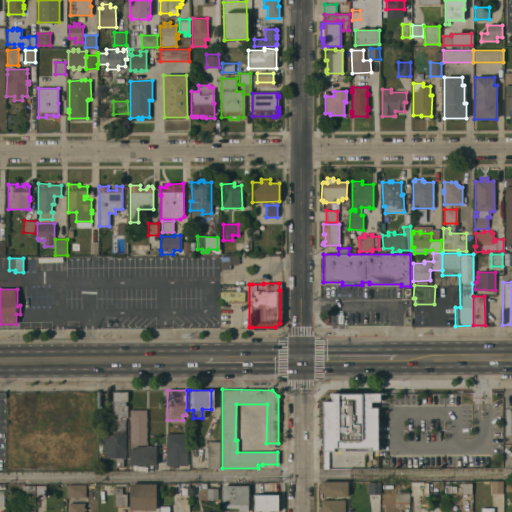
[(105,451),(102,451),(102,438),(105,438),(105,427),(107,427),(107,421),(112,421),(112,392),(127,392),(127,401),(125,401),(125,405),(127,405),(127,417),(125,417),(125,457),(122,457),(122,467),(116,467),(115,458),(105,458),(105,451)]
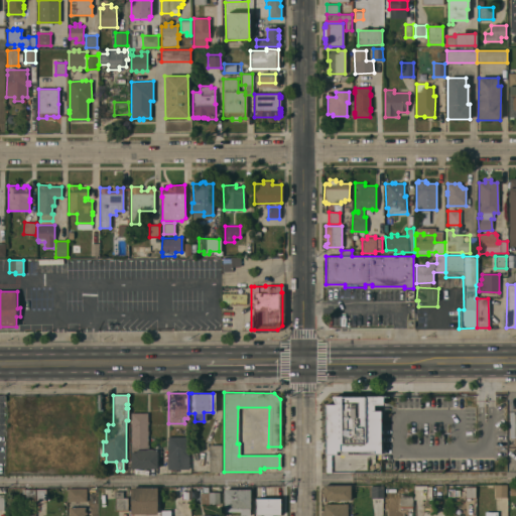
[(381,454),(374,454),(374,450),(337,450),(336,454),(331,454),(331,472),(326,472),(326,404),(336,404),(333,396),(383,396),(383,404),(374,404),(374,410),(381,410),(381,454)]
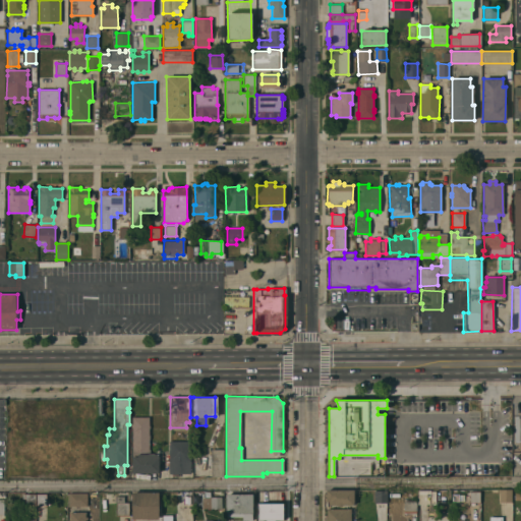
[(133,417),(150,417),(150,455),(160,455),(159,474),(133,474),(133,417)]
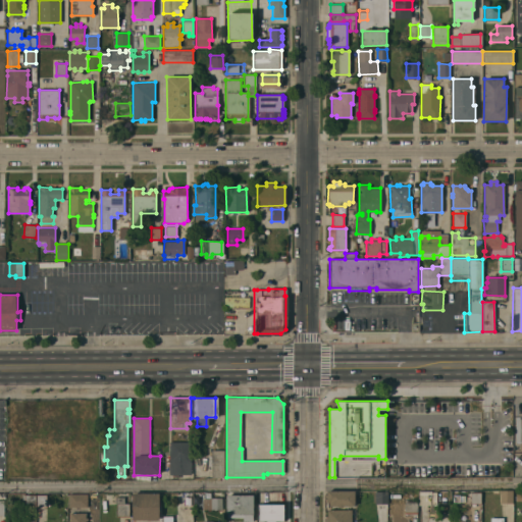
[(169,441),(190,441),(190,474),(169,474),(169,441)]
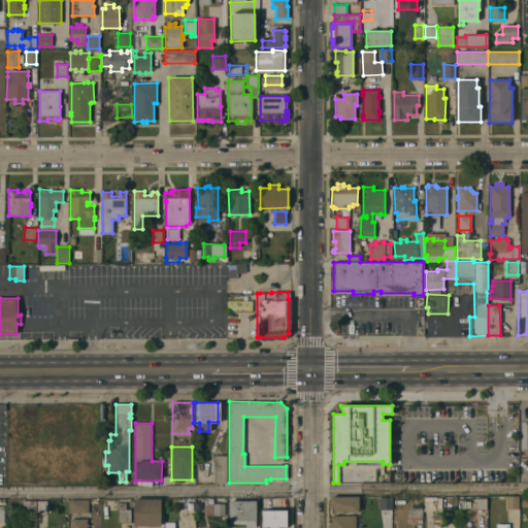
[(213,471),(210,471),(210,462),(213,461),(213,456),(226,456),(226,484),(213,484),(213,471)]
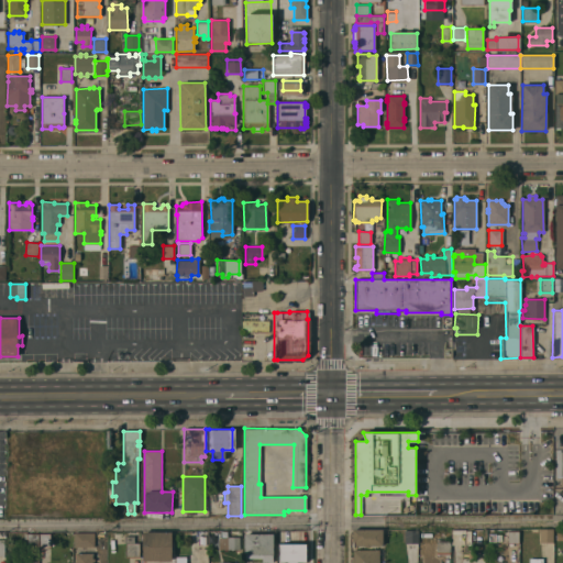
[(352,529),(382,529),(382,547),(371,547),(368,548),(364,548),(363,547),(355,547),(355,541),(352,541),(352,529)]
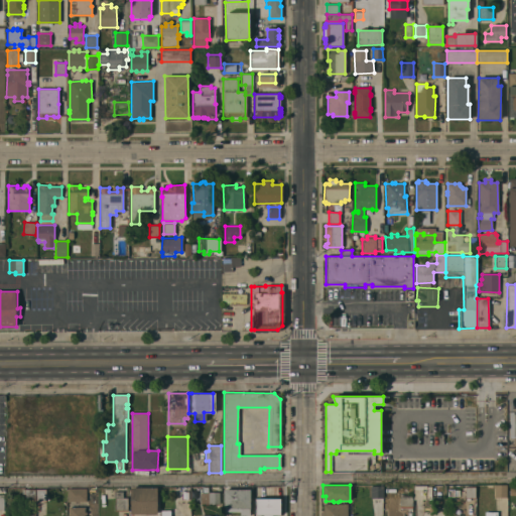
[(426,485),(426,486),(431,486),(431,498),(426,498),(426,499),(414,499),(414,485),(426,485)]
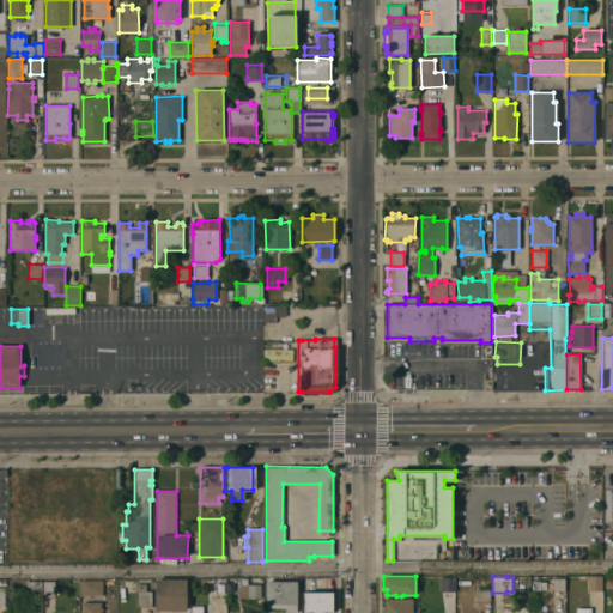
[(587,576),(601,576),(601,592),(587,592),(587,576)]
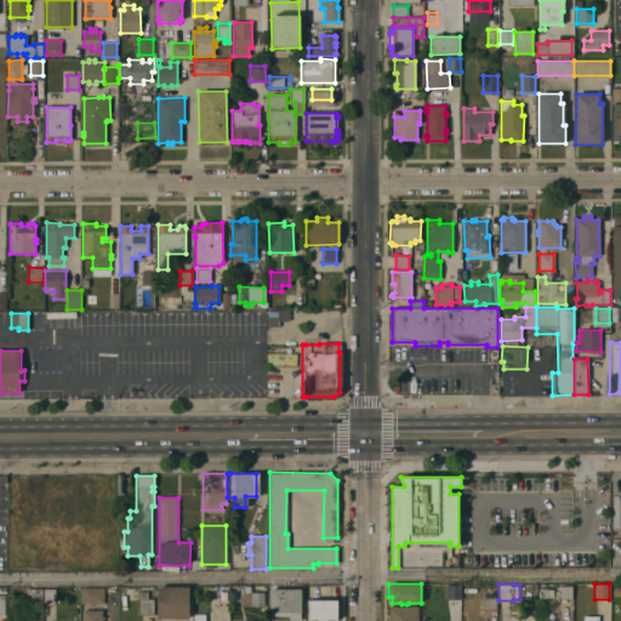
[(445,585),(460,585),(460,599),(445,599),(445,585)]
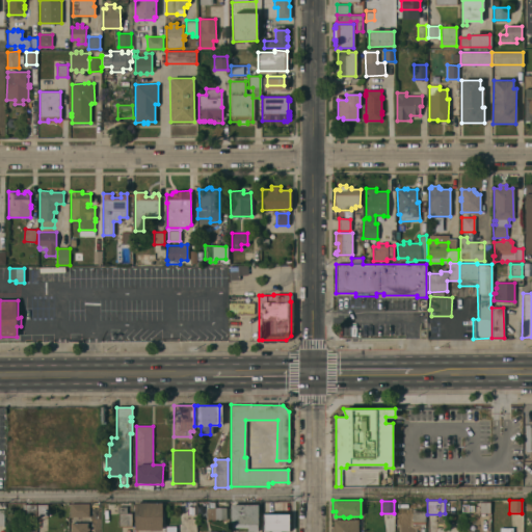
[(136,502),(163,502),(163,530),(136,530),(136,502)]
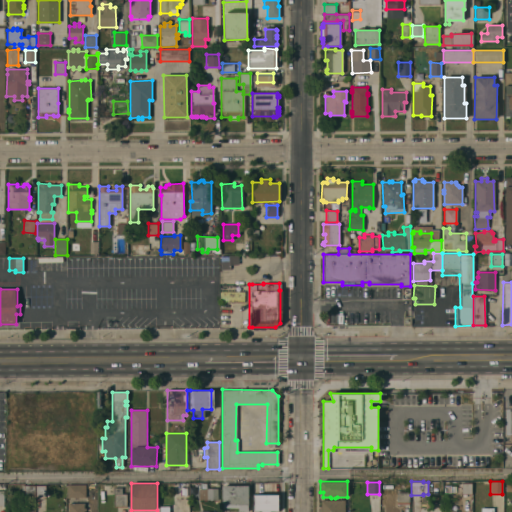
[(461,483),(471,483),(471,494),(461,494),(461,483)]
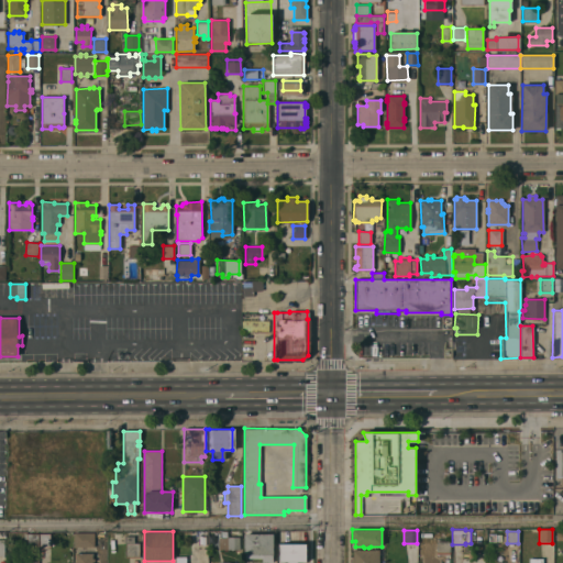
[(75,548),(75,533),(94,532),(94,547),(75,548)]
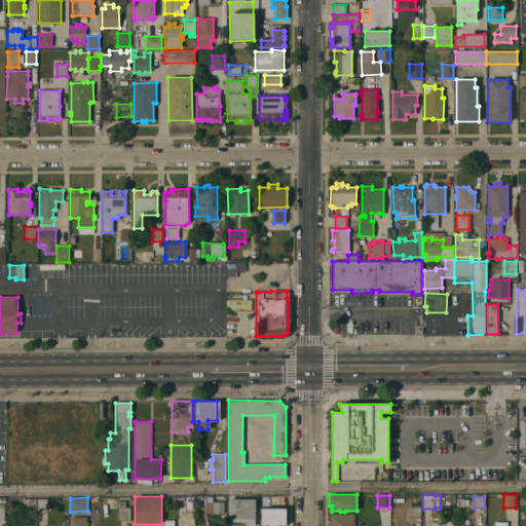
[(25,503),(23,503),(23,498),(36,498),(36,510),(25,510),(25,503)]
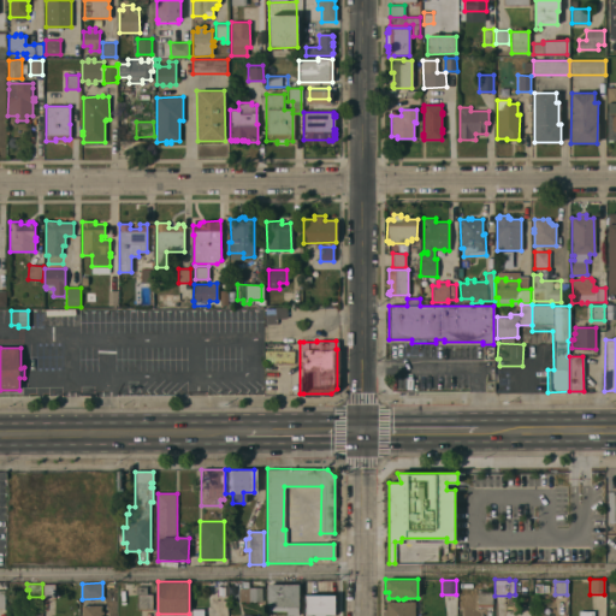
[(43,584),(55,584),(55,597),(43,597),(43,584)]
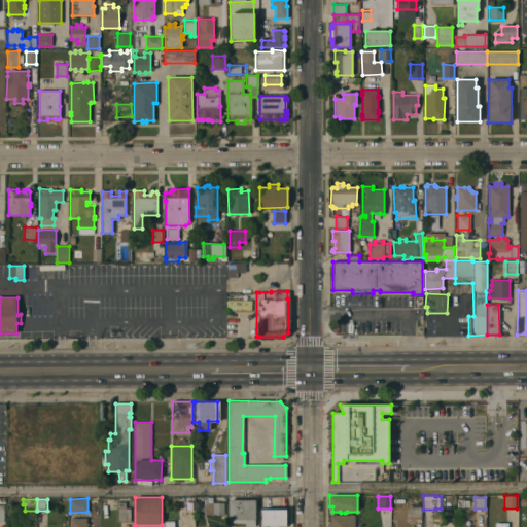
[(204,514),(204,503),(208,503),(208,500),(212,499),(212,503),(223,502),(224,514),(204,514)]
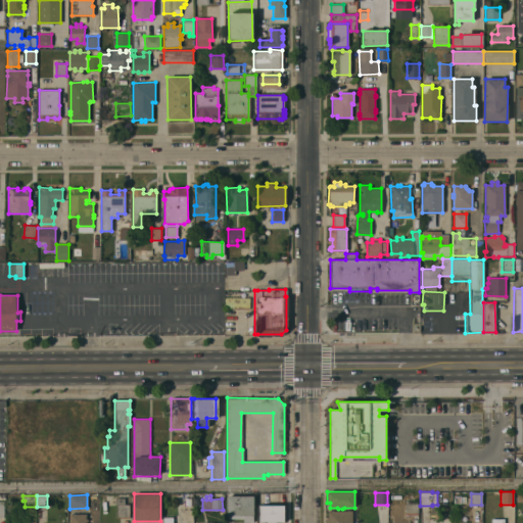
[(226,496),(252,496),(252,522),(243,522),(243,519),(226,519),(226,496)]
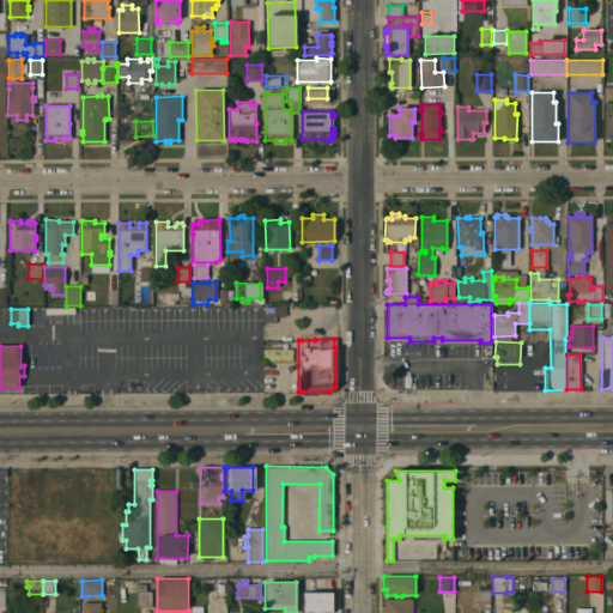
[(137,583),(146,583),(146,592),(151,592),(151,606),(137,606),(137,583)]
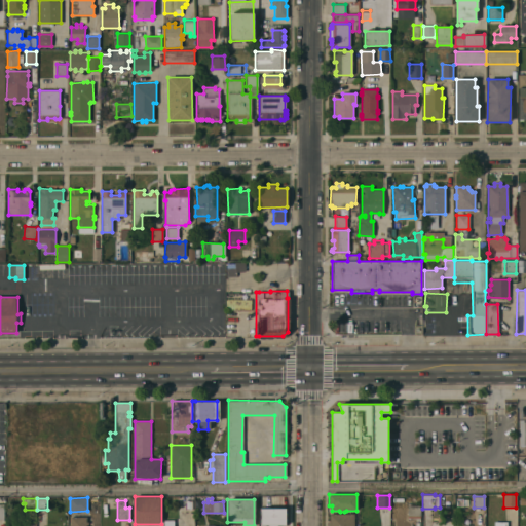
[(408,505),(420,505),(420,518),(408,518),(408,505)]
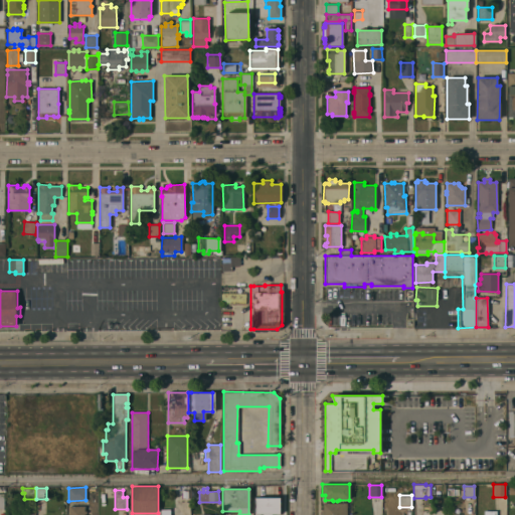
[(279,498),(279,514),(271,514),(262,514),(259,514),(254,514),(254,498),(279,498)]
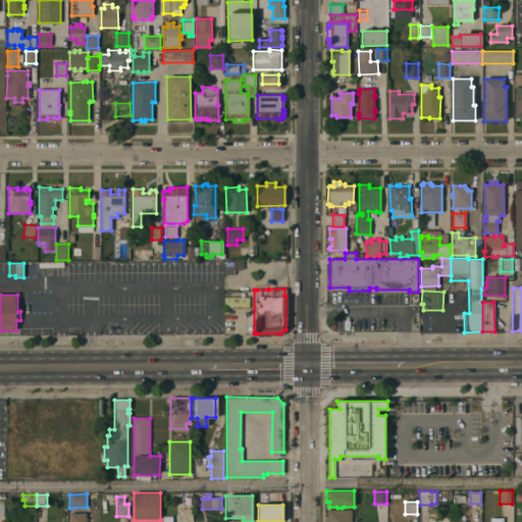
[(325,521),(325,519),(327,519),(326,510),(351,510),(351,521),(325,521)]
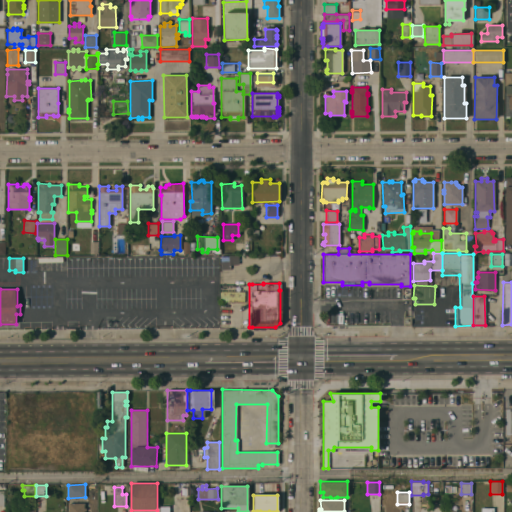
[(68,511),(69,511),(69,503),(85,503),(85,508),(86,508),(86,510),(84,510),(84,511),(68,511)]
